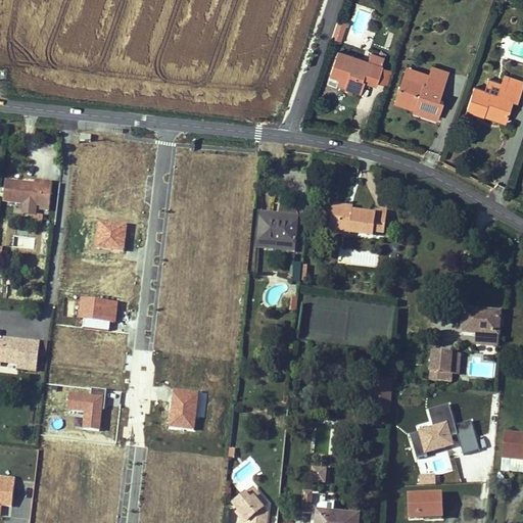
[(336,26),(345,28),(346,26),(347,21),(338,19),(336,26)]
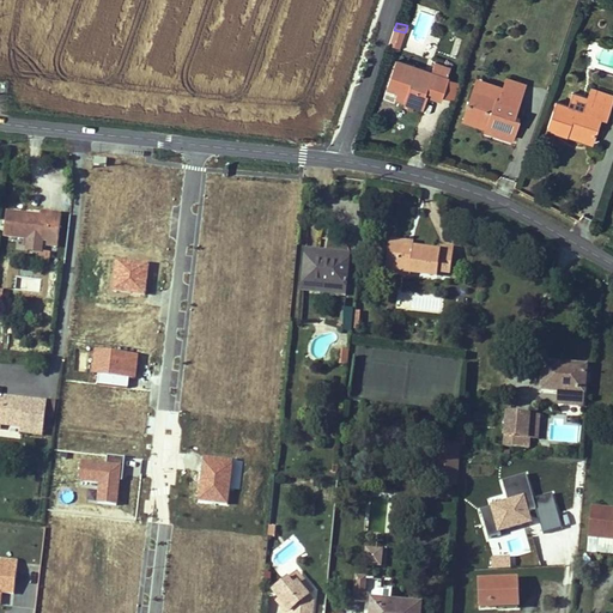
[(394,30),(389,46),(399,48),(405,32),(394,30)]
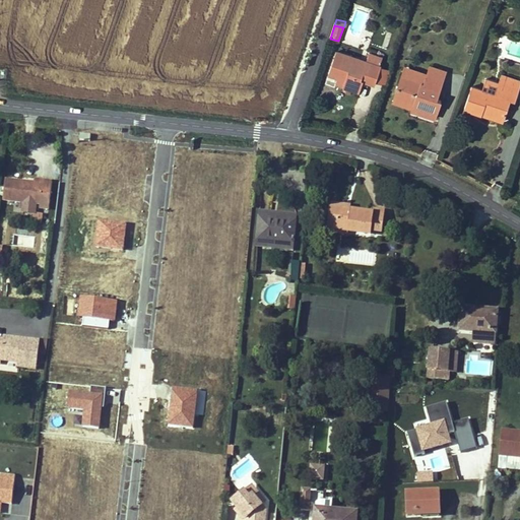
[(360,91),(364,80),(362,79),(363,76),(376,80),(381,67),(381,66),(380,66),(383,57),(369,53),(366,61),(336,51),(328,74),(338,77),(335,83),(360,91)]
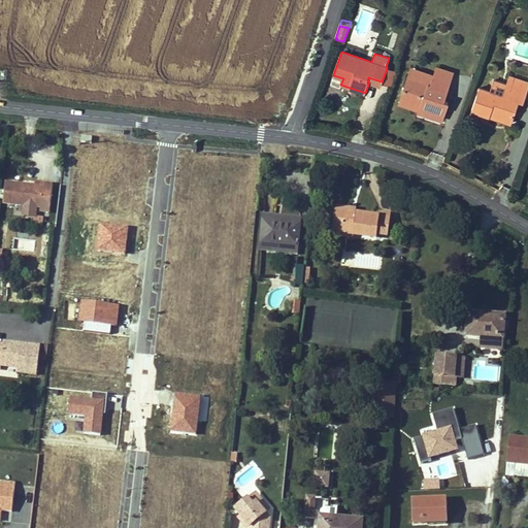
[(404,87),(407,88),(410,78),(430,86),(433,75),(410,67),(404,87)]
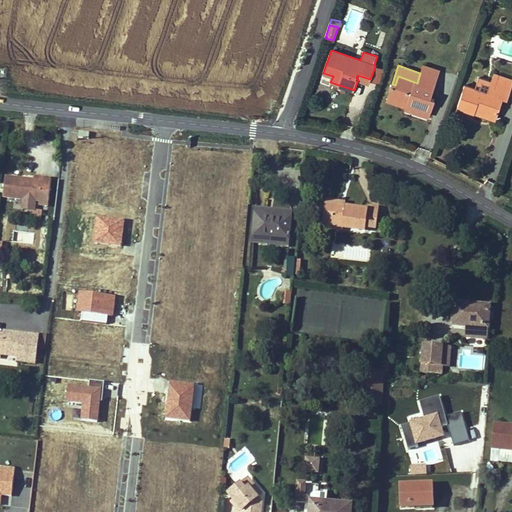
[(424,65),(421,73),(436,78),(439,70),(424,65)]
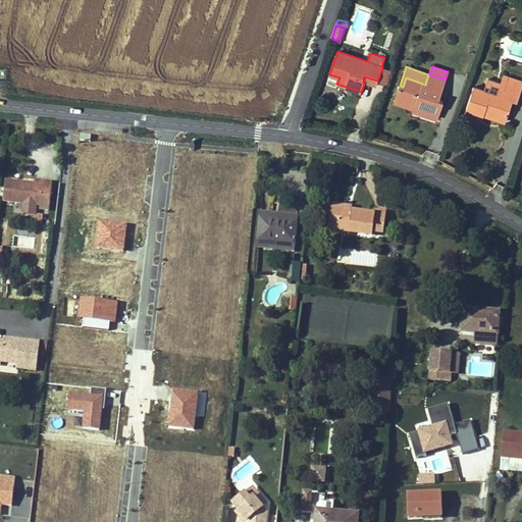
[(382,67),(377,81),(386,84),(392,70),(382,67)]
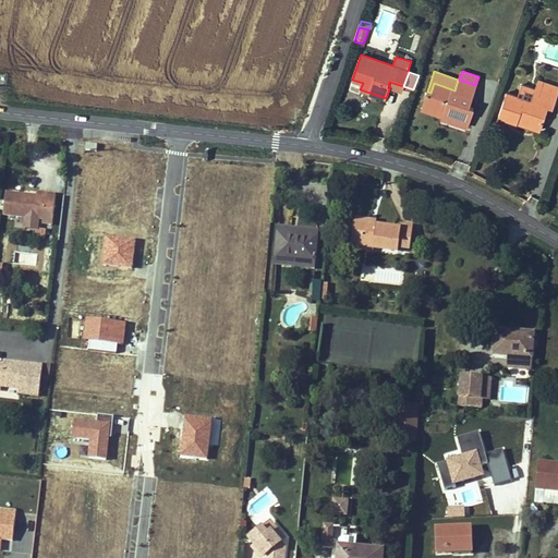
[(469,106),(475,85),(459,80),(458,80),(455,91),(434,83),(431,93),(427,92),(424,102),(449,111),(447,120),(468,126),(473,107),(469,106)]
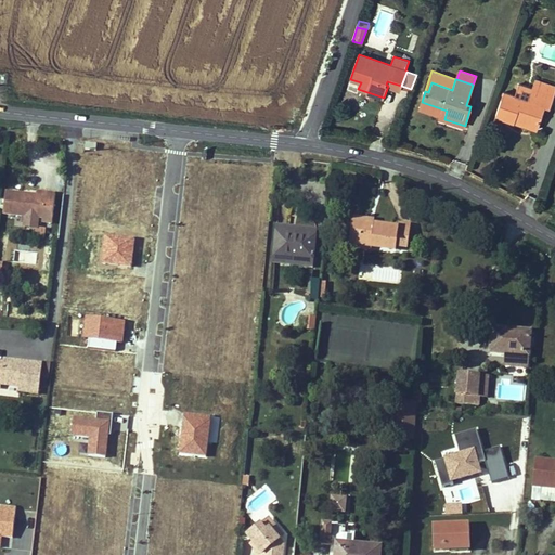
[(520,120),(539,126),(545,106),(550,108),(554,95),(538,90),(541,81),(534,80),(532,89),(518,84),(514,95),(504,92),(495,115),(515,121),(516,116),(520,118),(520,120)]
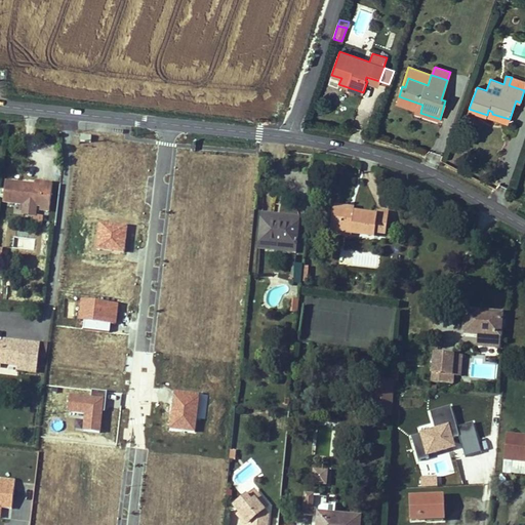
[(524,81),(512,77),(509,85),(524,90),(524,86),(524,81)]
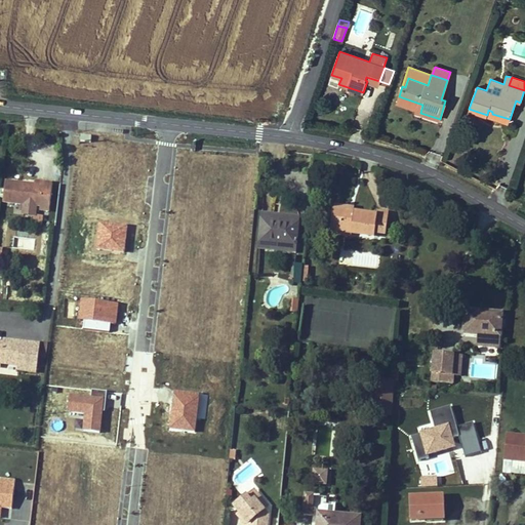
[(399,96),(397,102),(416,109),(416,111),(420,113),(422,105),(399,96)]
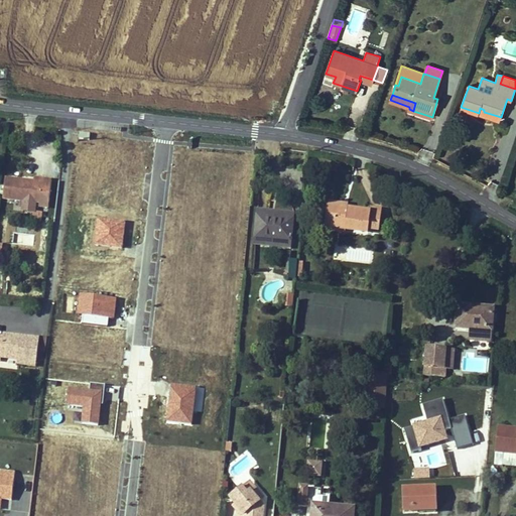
[(480,108),(479,113),(500,120),(501,117),(484,112),(484,110),(480,108)]
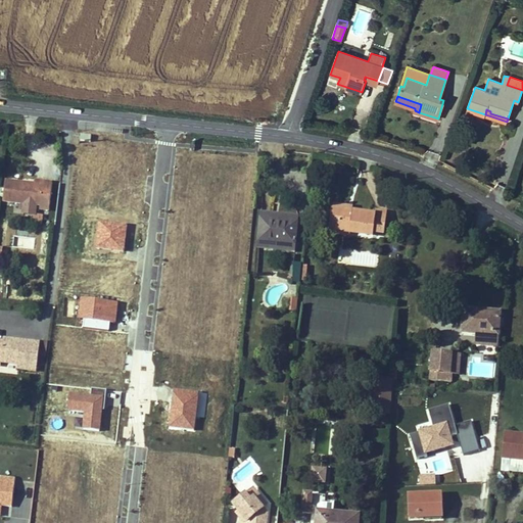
[(506,144),(507,157),(514,156),(513,144),(506,144)]
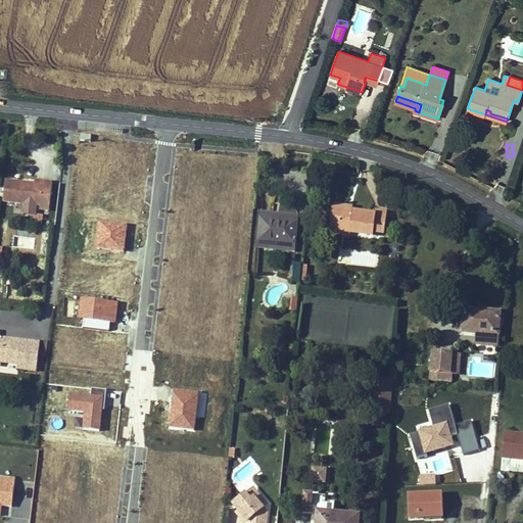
[(496,181),(506,184),(512,161),(502,159),(496,181)]
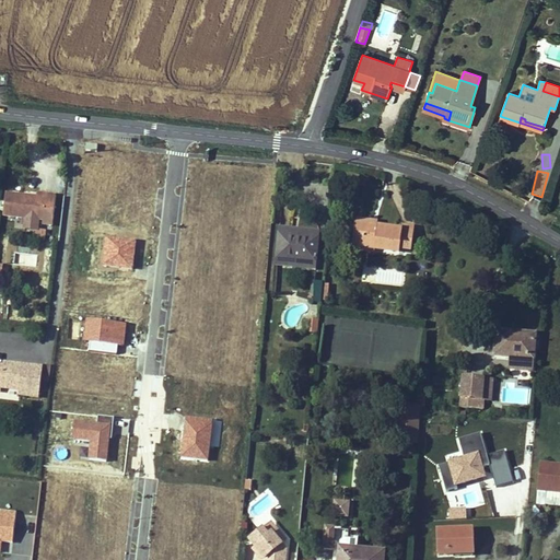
[(45,221),(46,209),(55,210),(57,196),(37,194),(37,198),(27,196),(27,199),(24,199),(25,196),(6,194),(3,216),(45,221)]
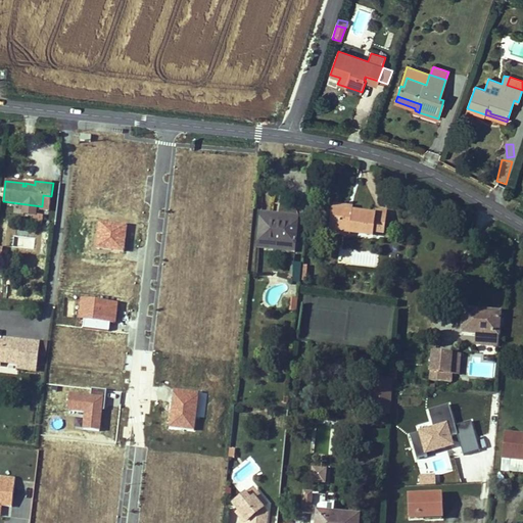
[(384,233),(387,212),(376,211),(375,215),(352,212),(347,211),(348,207),(332,205),(330,226),(350,229),(349,232),(373,235),(374,232),(384,233)]
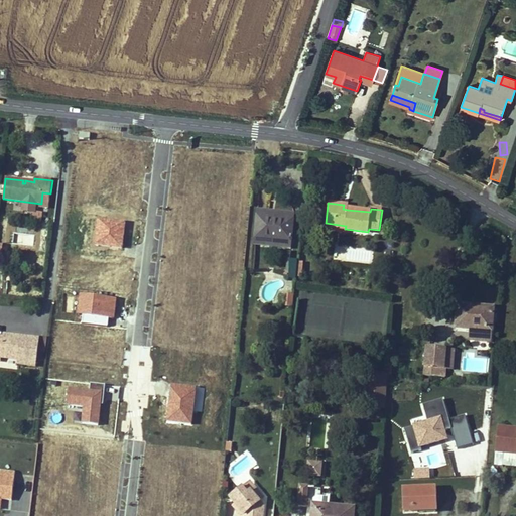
[(294,219),(295,214),(257,210),(257,216),(294,219)]
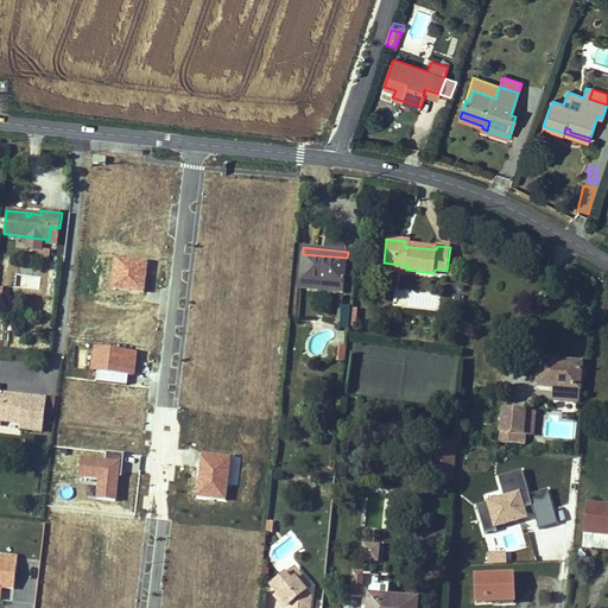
[(344,286),(347,258),(303,254),(301,282),(344,286)]
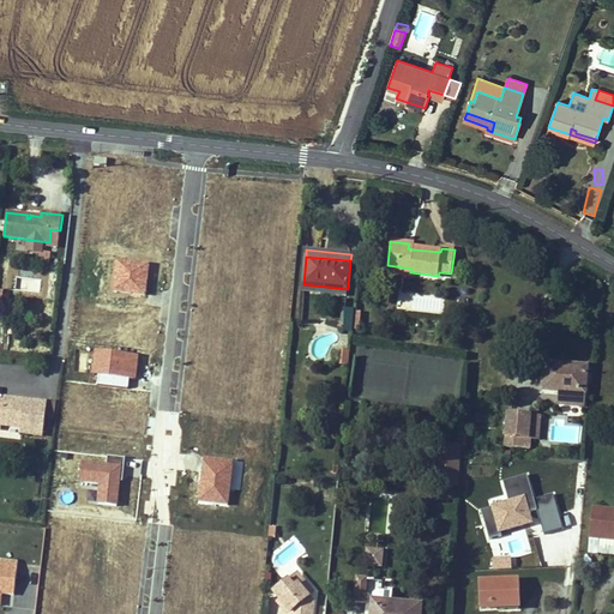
[(410,272),(411,269),(387,265),(386,274),(410,277),(410,272)]
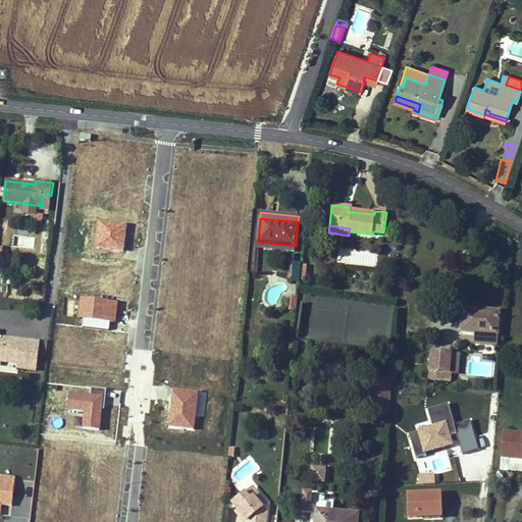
[(295,252),(296,246),(258,242),(257,248),(295,252)]
